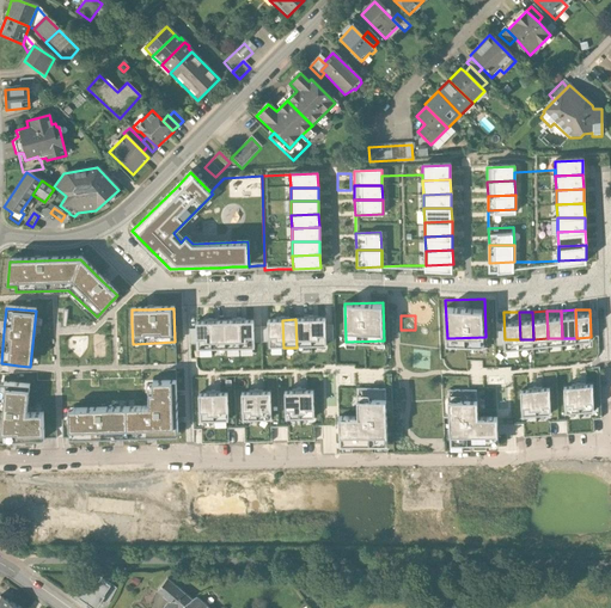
[(310,319),(295,319),(297,348),(311,347),(310,319)]
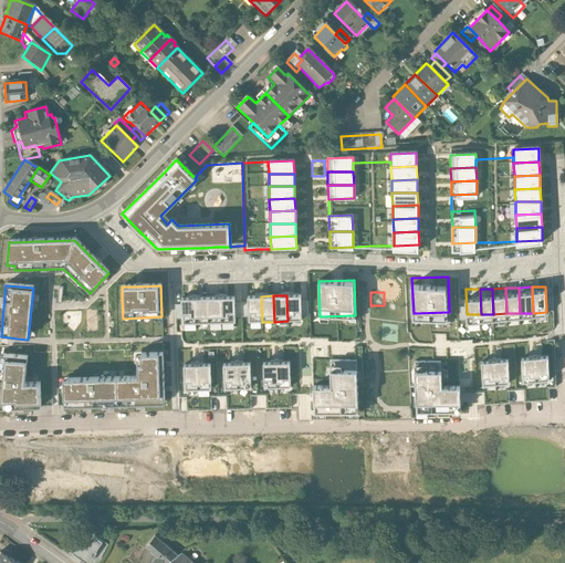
[(301,295),(286,295),(288,321),(301,321),(301,316),(301,302),(301,295)]
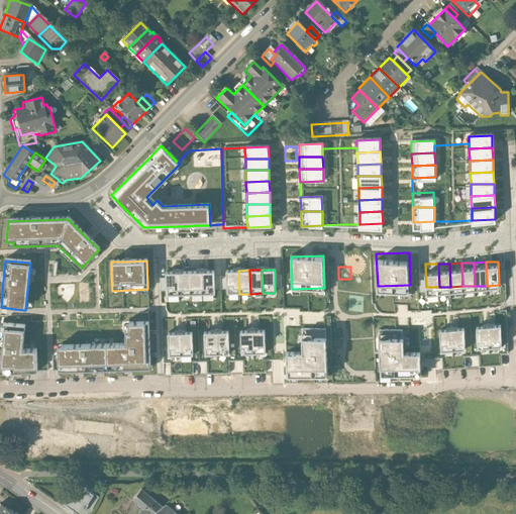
[(238,271),(226,271),(226,277),(226,290),(226,294),(239,294),(238,271)]
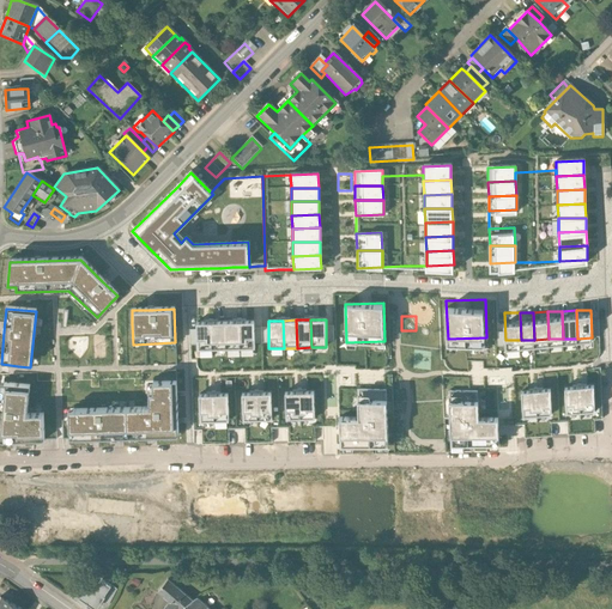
[(238,322),(224,323),(225,351),(240,349),(238,322)]
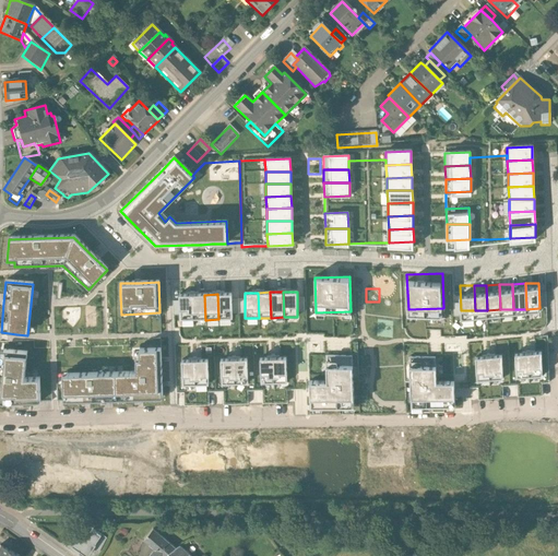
[(232,294),(217,294),(218,319),(232,319),(232,314),(232,300),(232,294)]
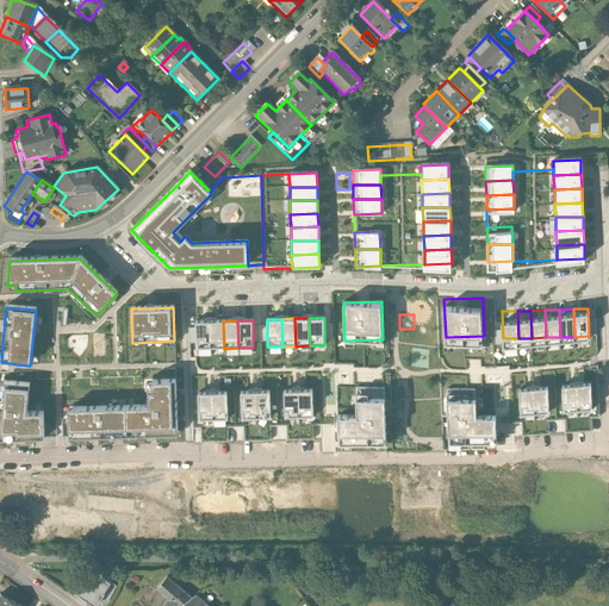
[(210,322),(196,322),(196,329),(196,344),(196,349),(211,349),(210,322)]
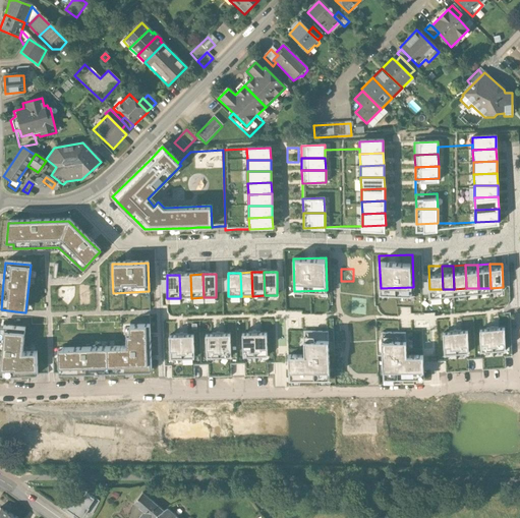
[(190,275),(179,275),(180,298),(191,298),(190,275)]
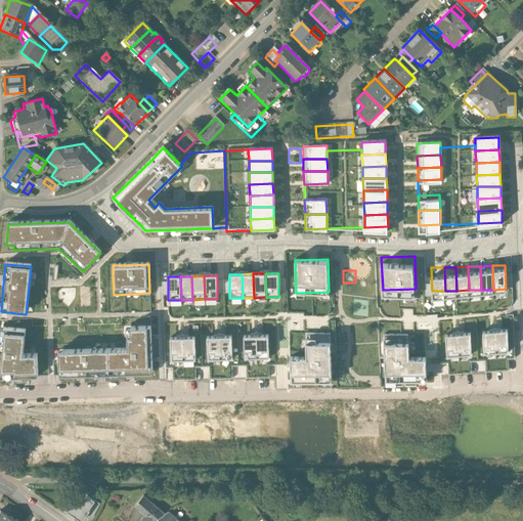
[(127,349),(57,352),(58,367),(58,378),(83,377),(133,375),(151,375),(149,328),(138,328),(130,329),(130,338),(127,338),(127,349)]
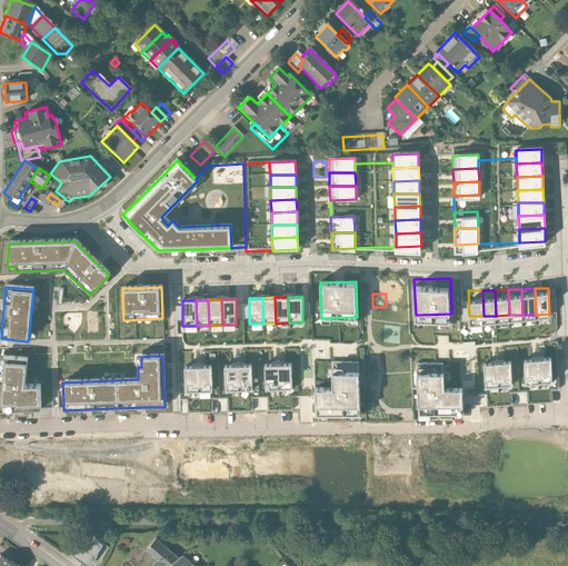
[(537,356),(525,356),(525,376),(525,381),(538,381),(537,356)]
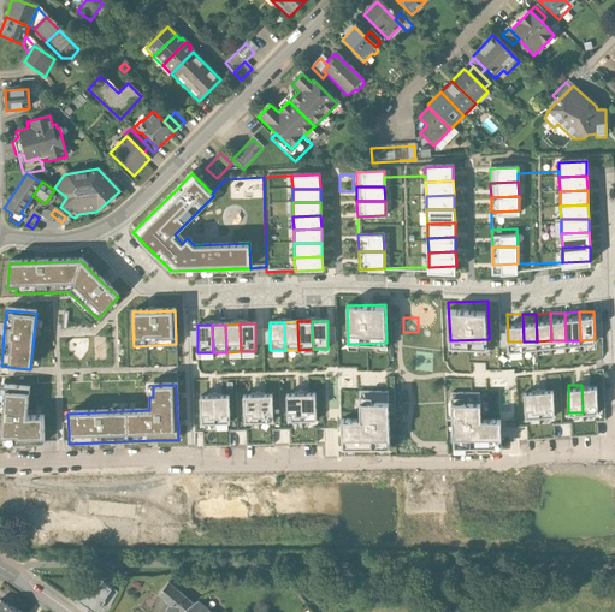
[(597,385),(581,385),(583,413),(597,413),(597,406),(597,385)]
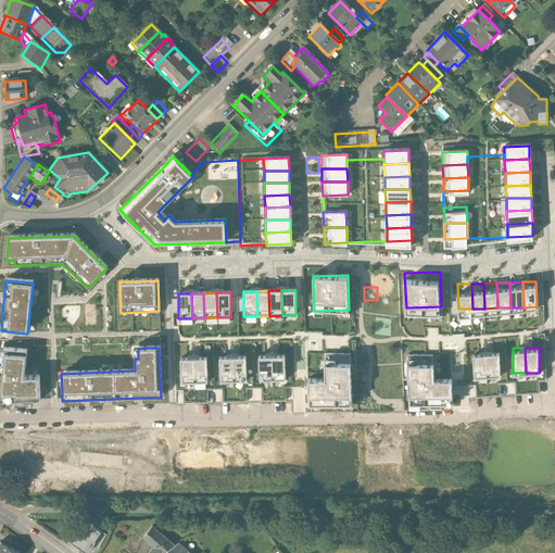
[(14,350),(0,349),(0,402),(16,402),(40,401),(39,389),(39,377),(24,377),(26,351),(14,350)]
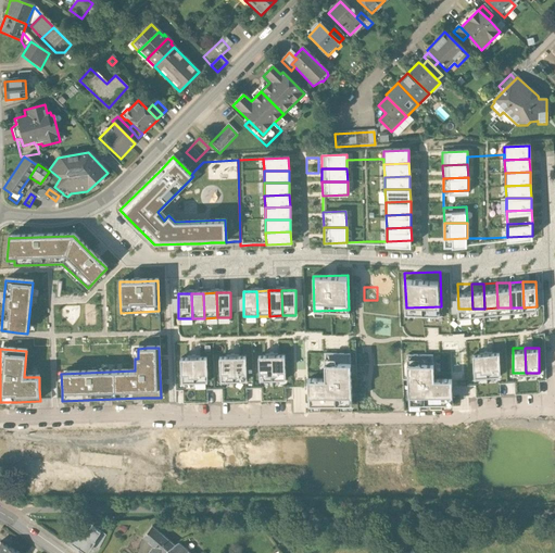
[(434,375),(433,349),(406,350),(408,402),(430,402),(452,401),(451,375),(434,375)]
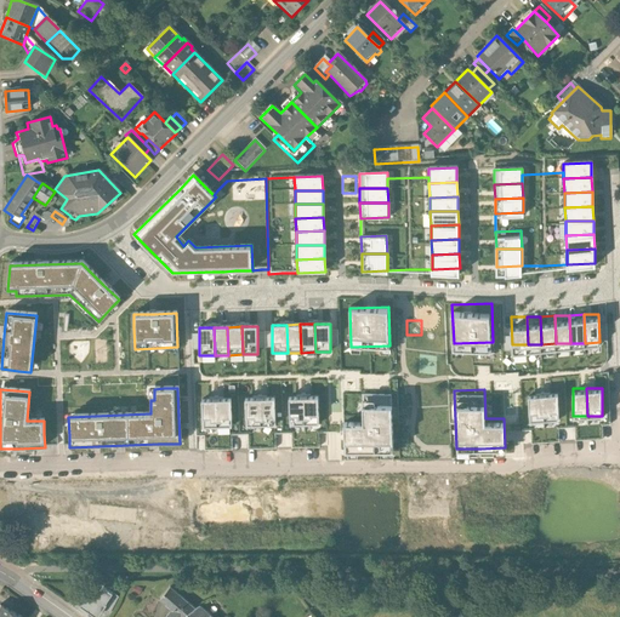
[(542,389),(529,390),(529,412),(529,418),(544,417),(542,389)]
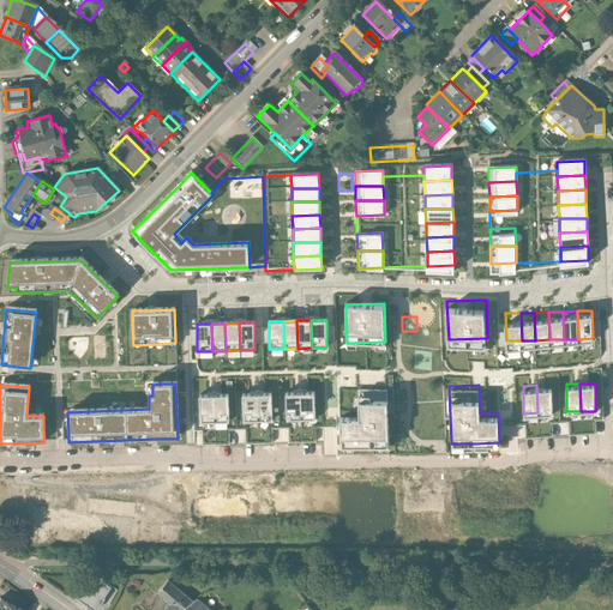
[(551,385),(536,385),(538,412),(552,412),(552,406),(551,385)]
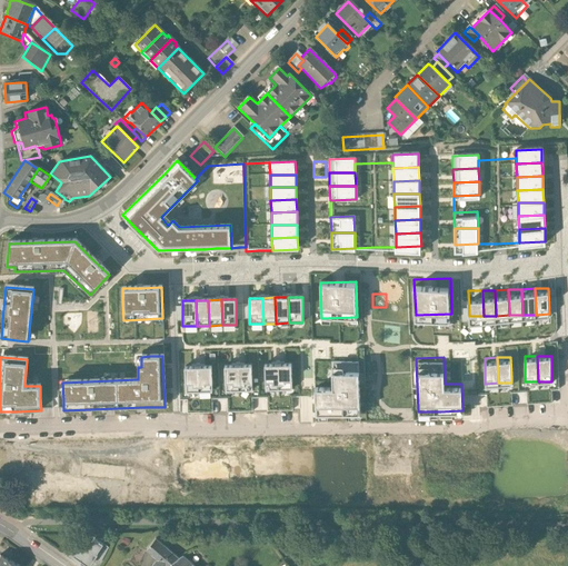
[(358,360),(331,361),(332,388),(315,388),(316,416),(339,415),(360,414),(358,360)]
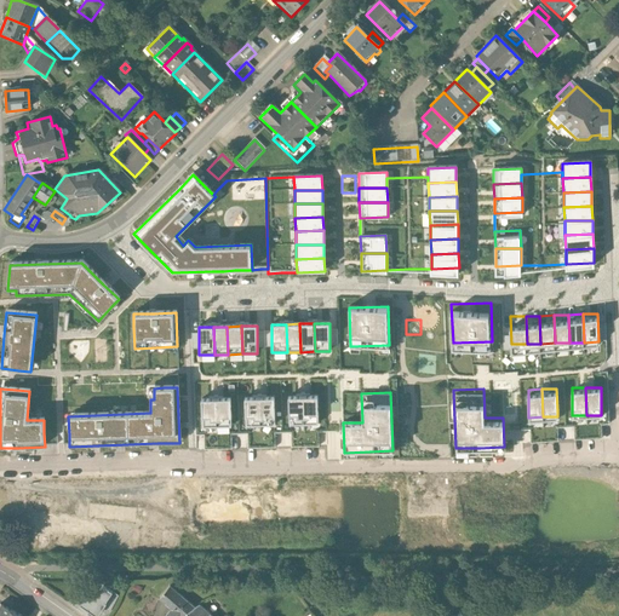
[(307,397),(303,397),(303,425),(317,425),(317,419),(316,396),(307,397)]
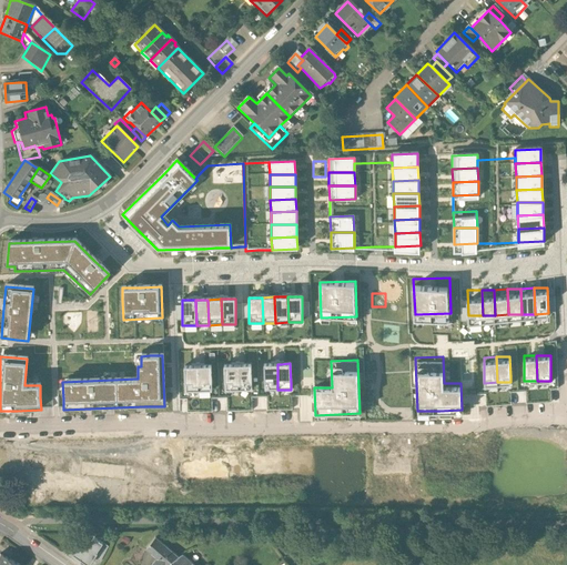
[(273,364),(264,364),(264,384),(265,390),(277,390),(277,364),(273,364)]
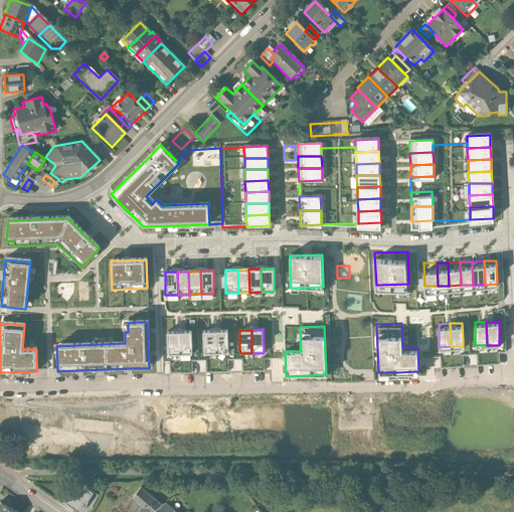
[(211,331),(203,332),(203,349),(204,355),(215,354),(214,331),(211,331)]
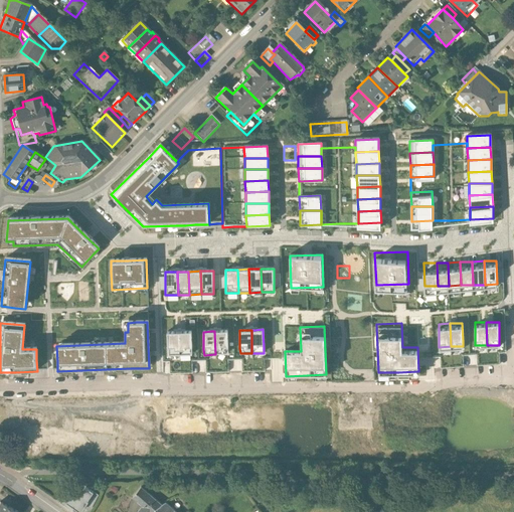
[(218,331),(214,331),(215,354),(227,354),(227,349),(226,331),(218,331)]
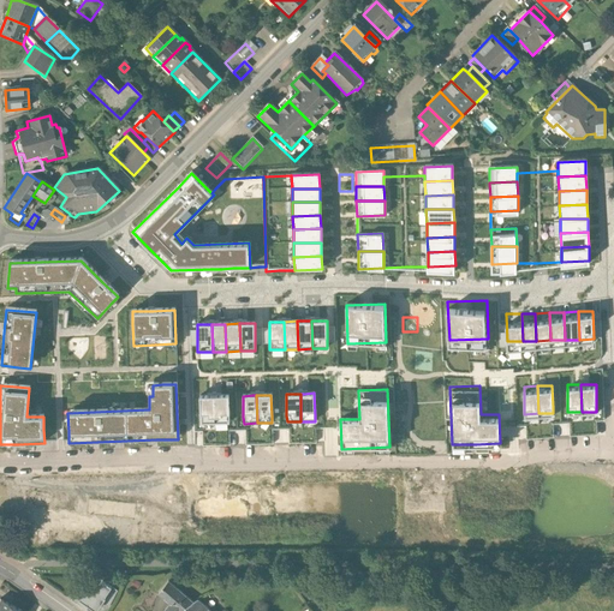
[(209,396),(200,397),(200,418),(200,425),(214,424),(214,396),(209,396)]
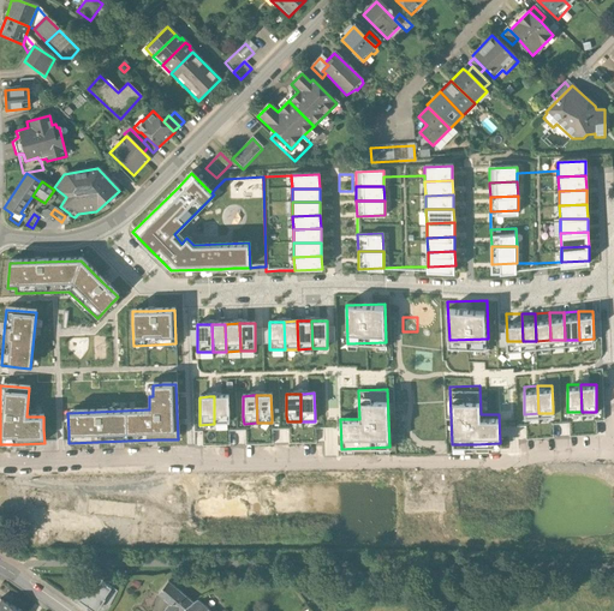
[(218,396),(214,396),(214,424),(228,424),(228,418),(227,396),(218,396)]
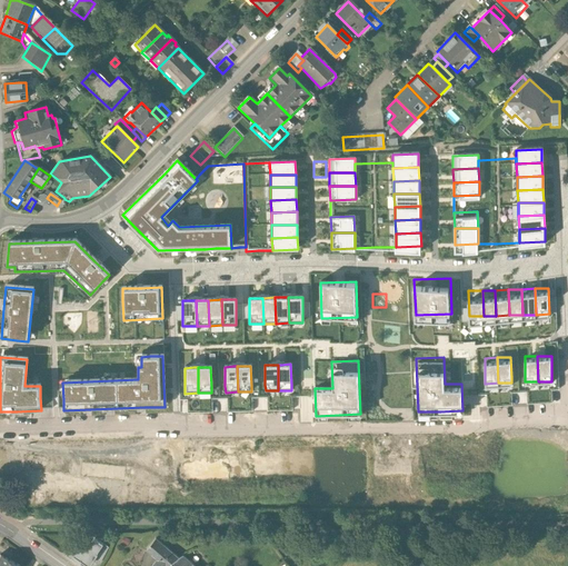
[(36,492),(35,506),(46,506),(46,493),(36,492)]
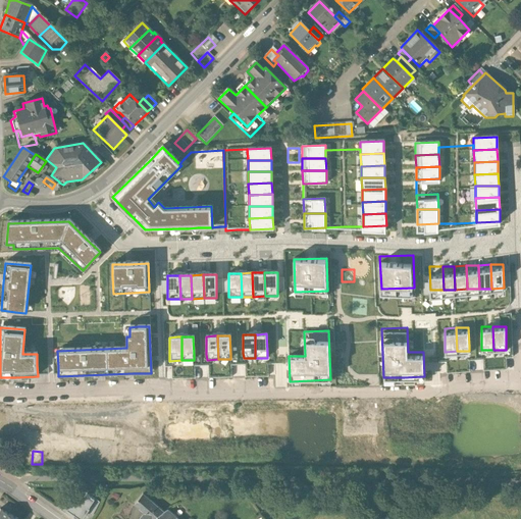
[(118,498),(112,495),(109,502),(115,504),(118,498)]
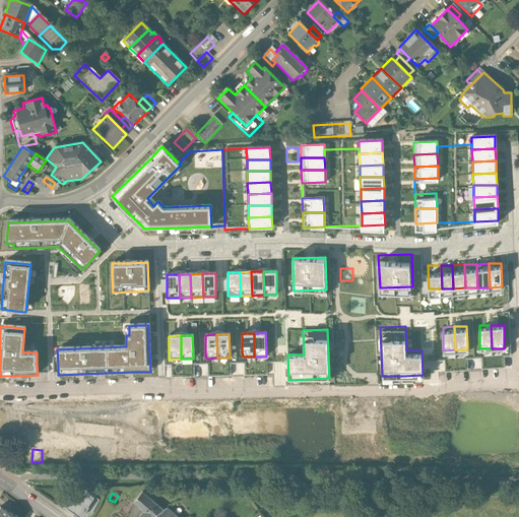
[(93,499),(85,494),(79,502),(66,508),(62,506),(60,510),(69,516),(71,516),(72,514),(76,516),(83,516),(85,513),(88,508),(87,508),(93,499)]
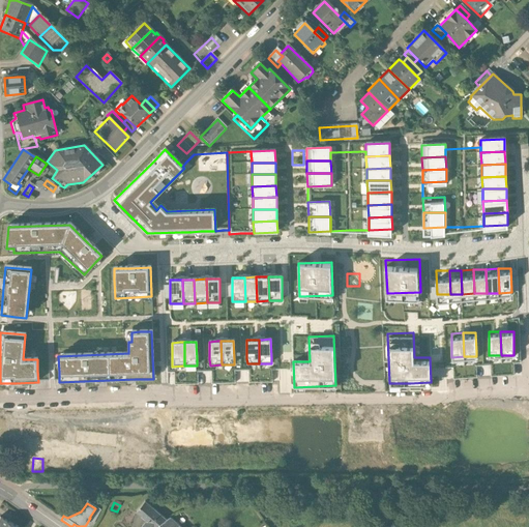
[(135,515),(145,523),(149,526),(158,526),(166,522),(144,503),(135,515)]
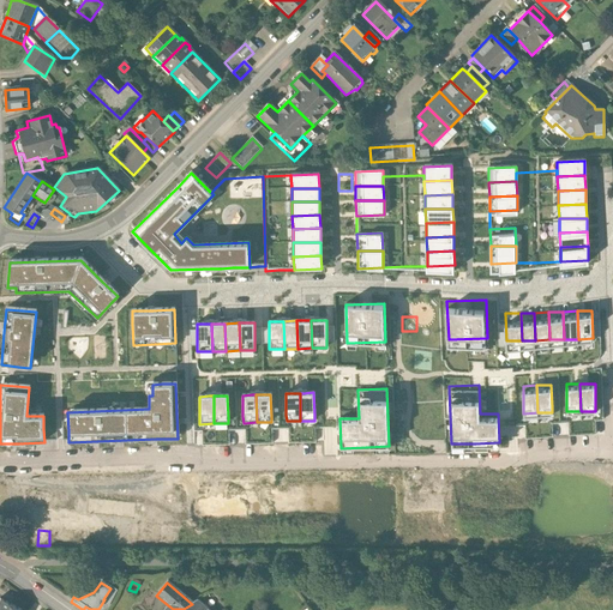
[(104,599),(101,605),(108,609),(116,593),(110,589),(103,599),(104,599)]
